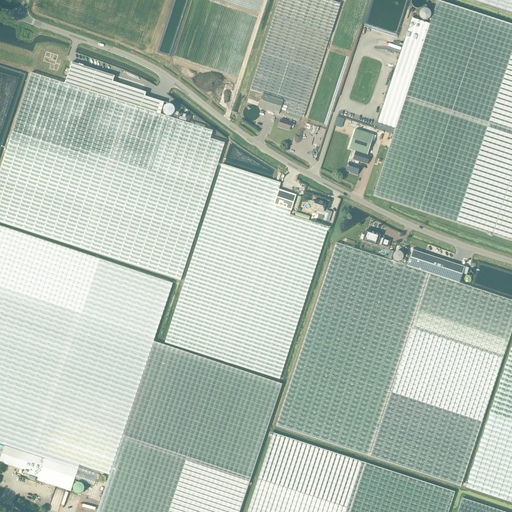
[(280,110),(304,117),(341,4),(328,0),(279,0),(250,90),(263,94),(259,108),(279,114),(280,110)]
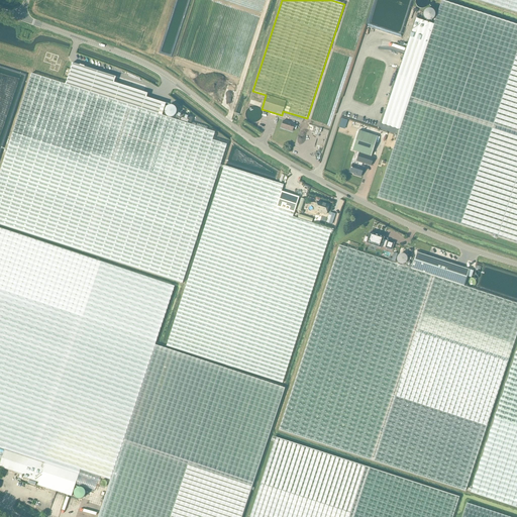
[(377,198),(516,243),(516,24),(441,0),(434,24),(415,18),(381,124),(399,130),(377,198)]
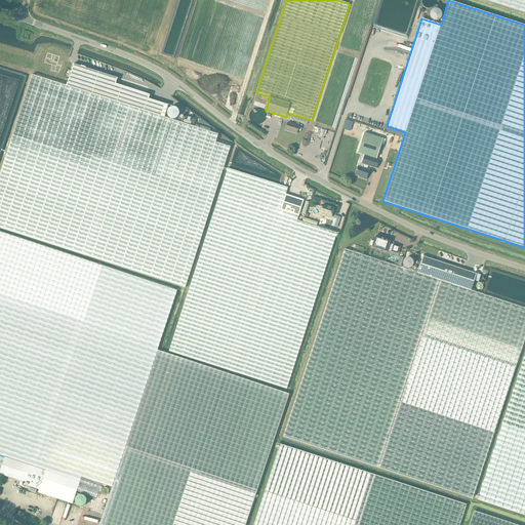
[(524,0),(478,0),(524,13),(524,0)]
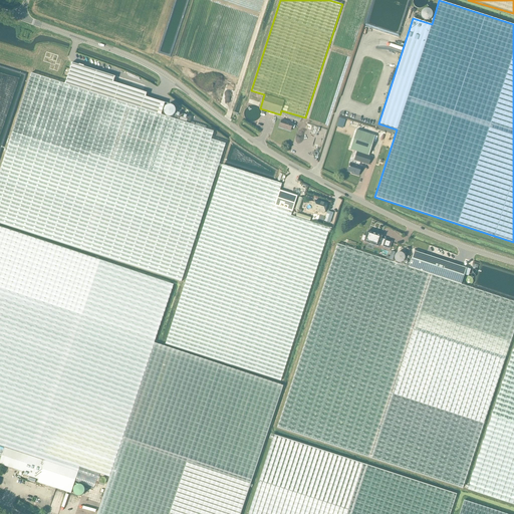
[(418,17),(427,20),(430,11),(422,7),(418,17)]
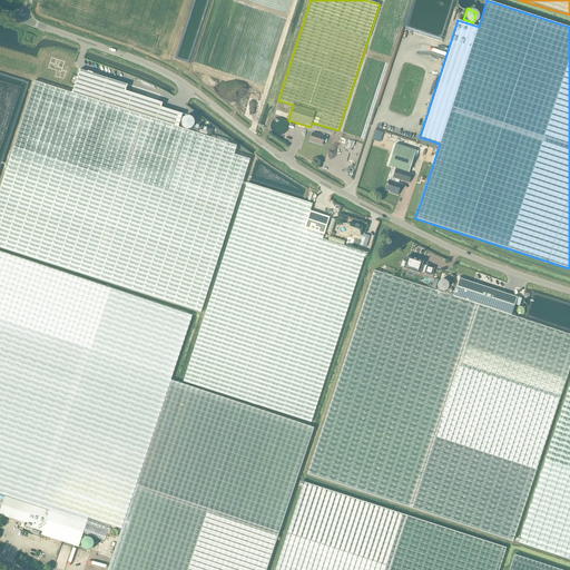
[(195,131),(179,126),(183,115),(161,108),(163,104),(126,91),(128,85),(79,70),(72,92),(35,81),(0,187),(0,247),(200,312),(249,159),(234,154),(236,146),(210,137),(195,131)]
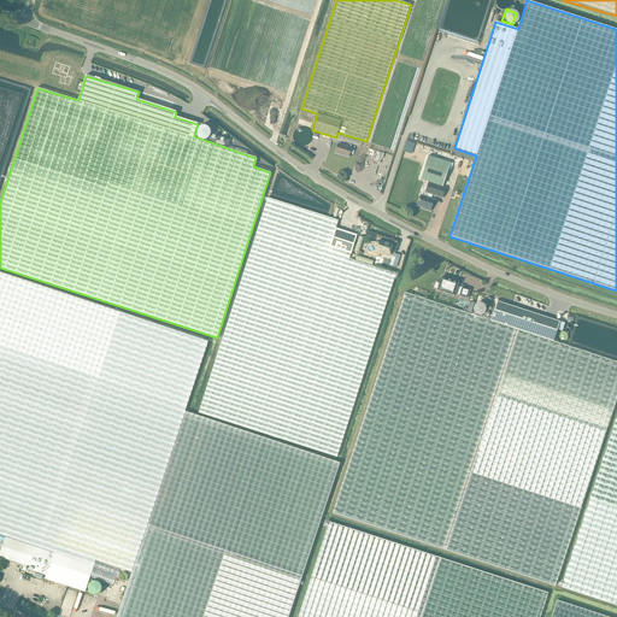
[(309,135),(309,133),(309,131),(307,130),(306,128),(305,128),(304,127),(303,125),(300,125),(298,125),(295,125),(294,127),(293,128),(291,130),(291,131),(289,133),(289,135),(289,136),(291,139),(291,140),(292,141),(294,144),(295,144),(297,145),(299,145),(300,145),(303,145),(304,144),(306,142),(307,141),(309,139),(309,137),(309,135)]
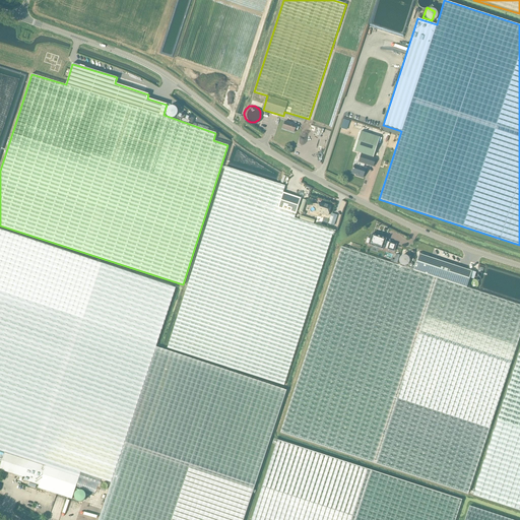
[(178,120),(192,125),(194,118),(180,114),(178,120)]
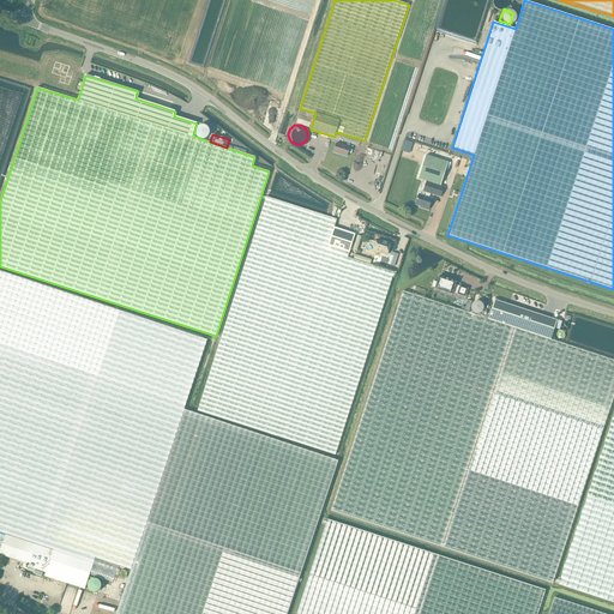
[(411,149),(413,143),(405,140),(402,151),(407,152),(409,148),(411,149)]
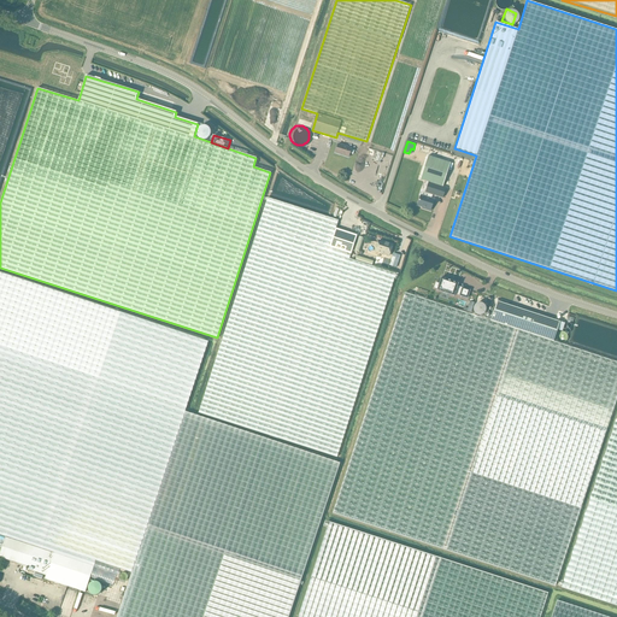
[(335,153),(348,158),(352,148),(339,144),(335,153)]
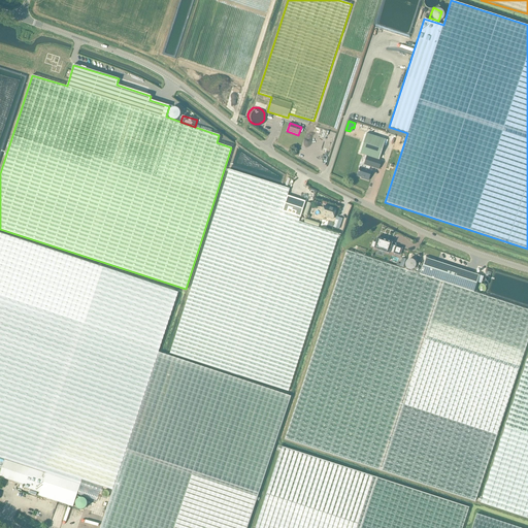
[(363,178),(368,180),(371,171),(369,170),(370,167),(378,170),(382,161),(378,160),(386,139),(366,133),(360,154),(366,156),(363,165),(367,166),(366,169),(360,168),(358,175),(364,177),(363,178)]
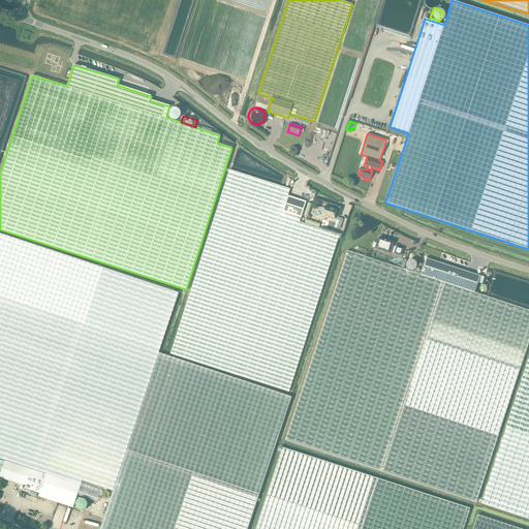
[(172,354),(289,392),(340,235),(319,227),(320,224),(306,220),(305,223),(300,222),(306,201),(288,196),(290,189),(229,169),(203,252),(204,252),(172,354)]
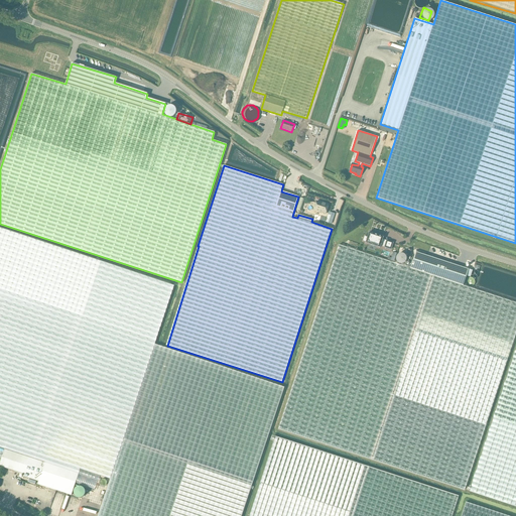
[(313,211),(326,214),(329,205),(325,203),(324,204),(316,202),(313,211)]
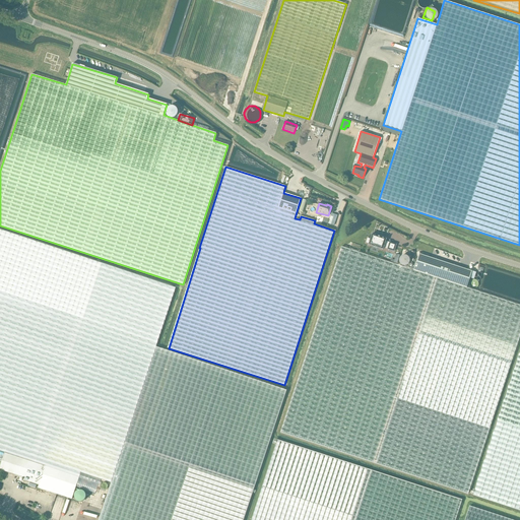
[(330,215),(328,223),(334,225),(337,217),(330,215)]
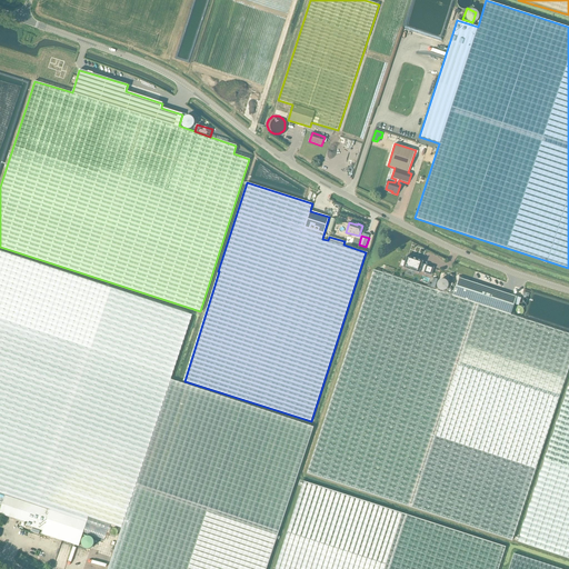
[(192,315),(0,250),(0,505),(1,506),(0,509),(0,513),(26,523),(26,526),(42,531),(41,533),(78,546),(83,532),(105,540),(110,525),(121,528),(108,568),(266,568),(313,427),(170,380),(192,315)]
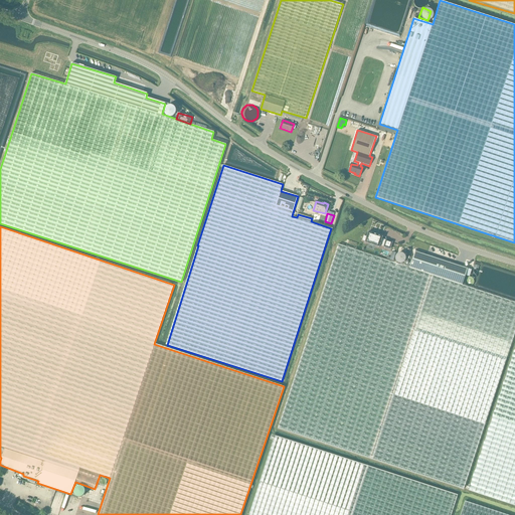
[(383,246),(390,248),(392,242),(386,240),(385,240),(381,239),(382,237),(382,236),(368,232),(366,237),(364,236),(363,240),(365,241),(365,242),(379,247),(379,246),(379,244),(384,245),(383,246)]
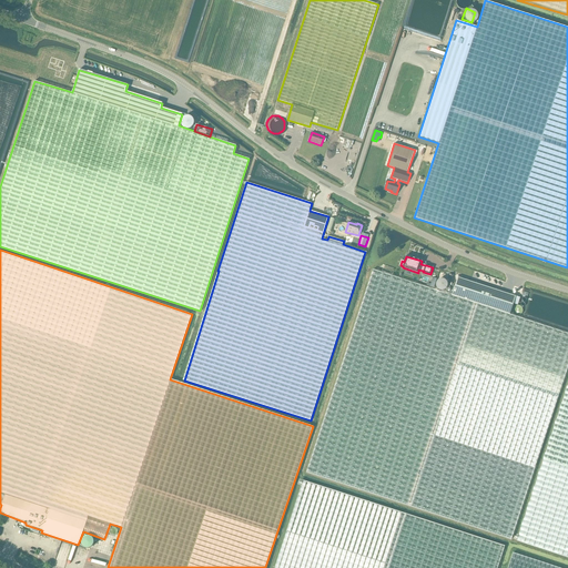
[(306,473),(510,539),(567,365),(567,333),(509,314),(516,296),(460,279),(460,276),(458,276),(456,276),(456,280),(456,281),(452,295),(373,270),(306,473)]
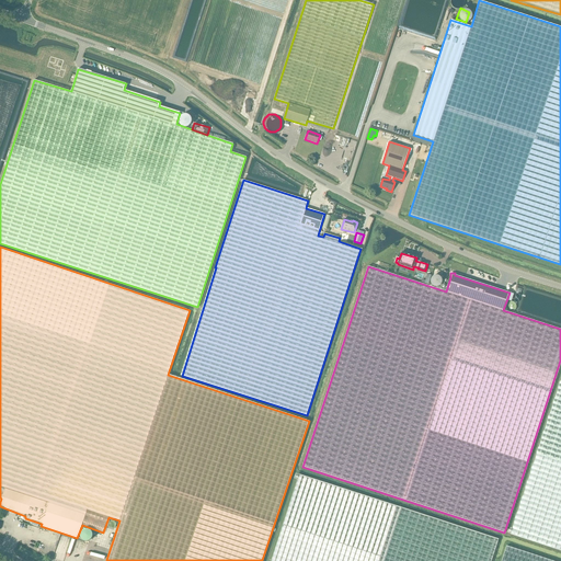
[(431,281),(431,282),(431,283),(431,284),(431,285),(432,285),(432,286),(433,286),(433,287),(434,287),(435,287),(436,287),(437,287),(438,287),(439,286),(441,286),(441,285),(442,284),(442,283),(442,282),(442,281),(442,279),(442,278),(441,278),(441,277),(439,277),(439,276),(438,276),(437,276),(436,276),(435,276),(434,276),(433,276),(433,277),(432,277),(432,278),(431,278),(431,279),(431,281)]
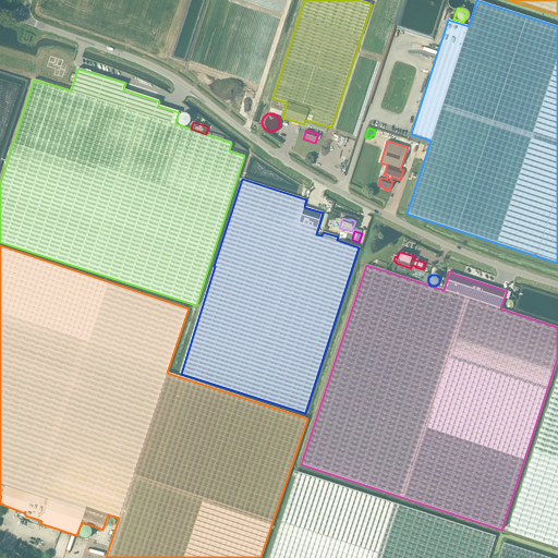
[(557,377),(524,482),(508,531),(557,547),(557,377)]
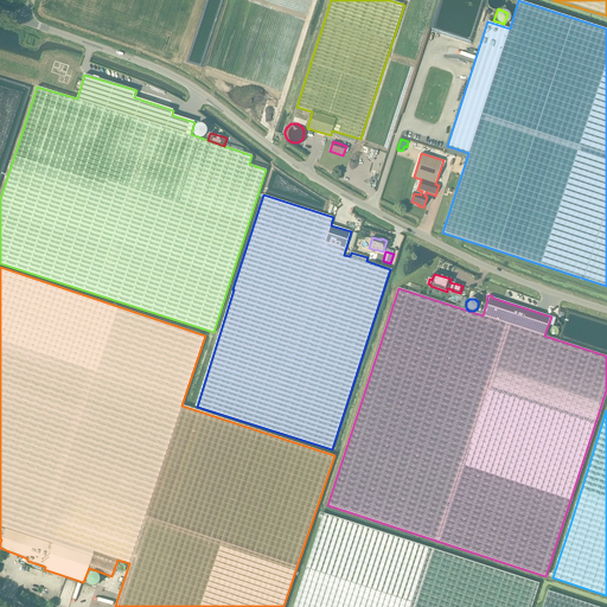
[(531,606),(540,583),(324,513),(293,606),(531,606)]
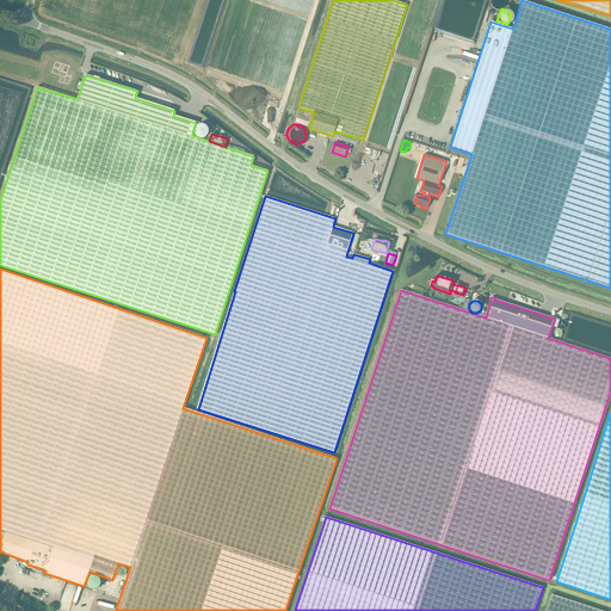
[(603,610),(551,594),(545,610),(603,610)]
